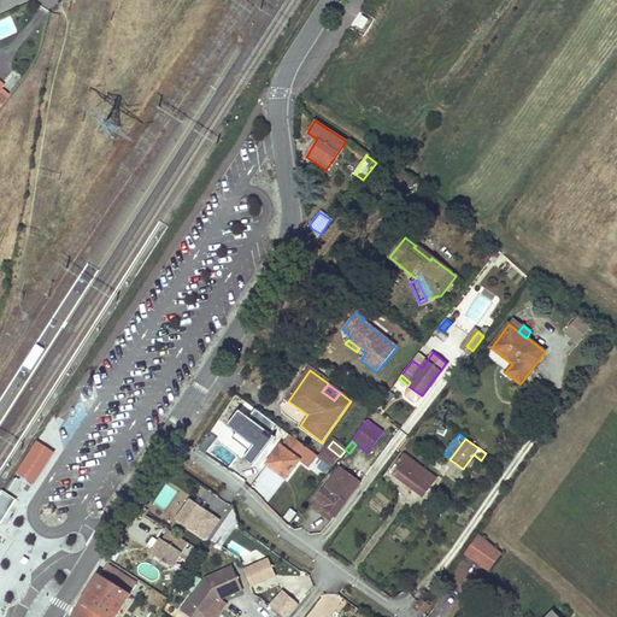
[(17,471),(34,482),(52,453),(36,444),(17,471)]
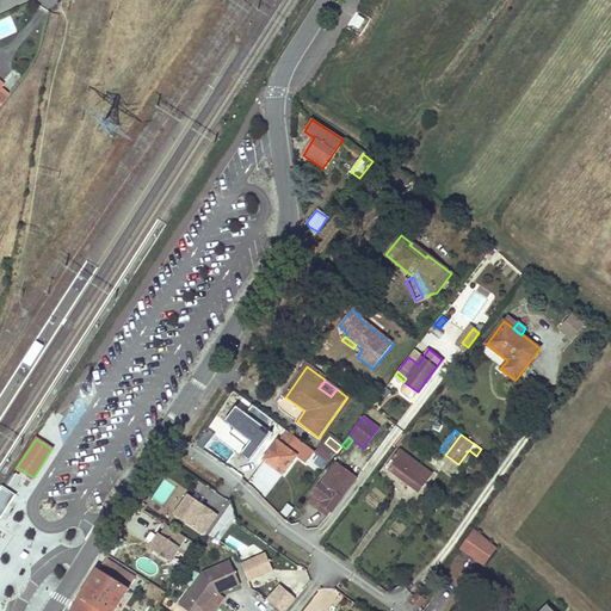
[(275,458),(270,463),(283,474),(296,456),(277,442),(267,454),(275,458)]
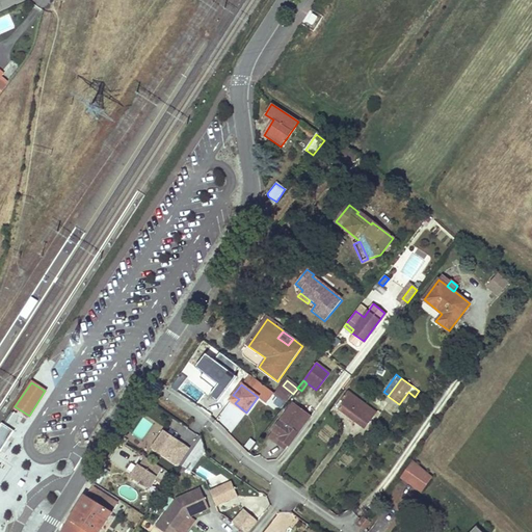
[(274,395),(286,403),(293,394),(283,386),(274,395)]
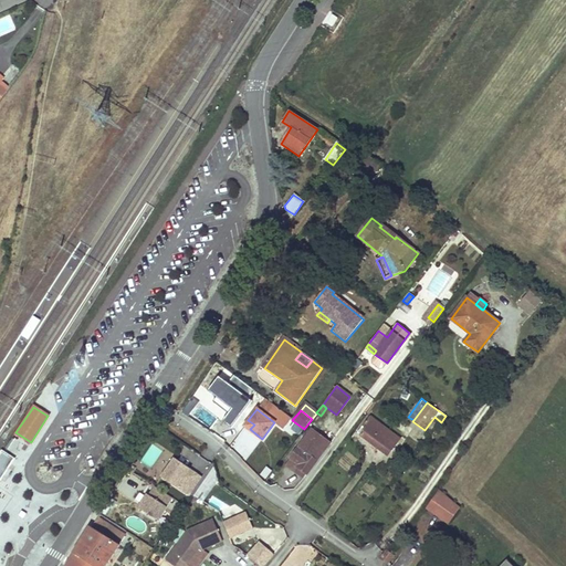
[(369,417),(357,433),(387,456),(399,440),(369,417)]
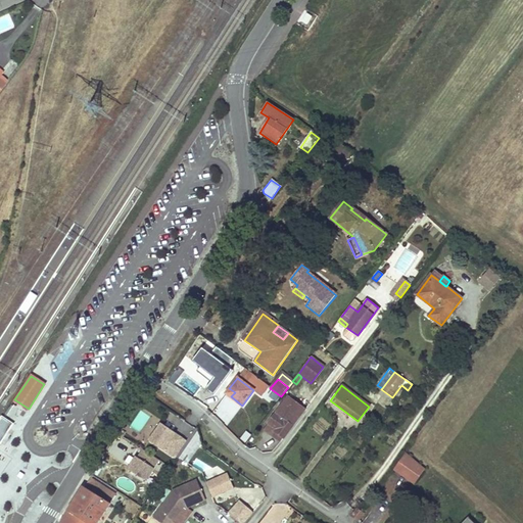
[(235,392),(229,388),(226,393),(231,396),(235,392)]
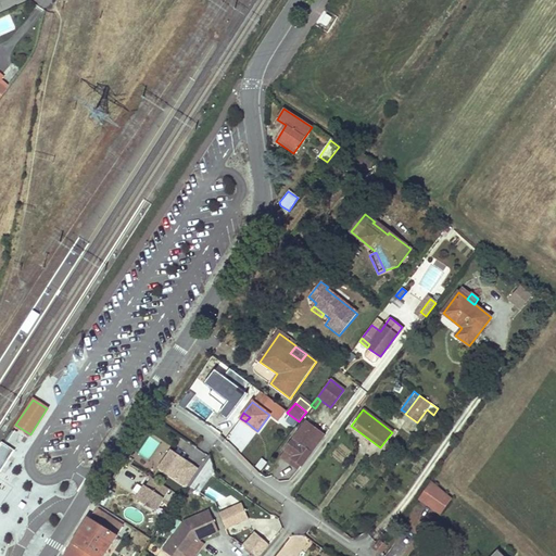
[(305,422),(286,449),(294,455),(292,458),(302,466),(312,453),(311,452),(323,436),(305,422)]
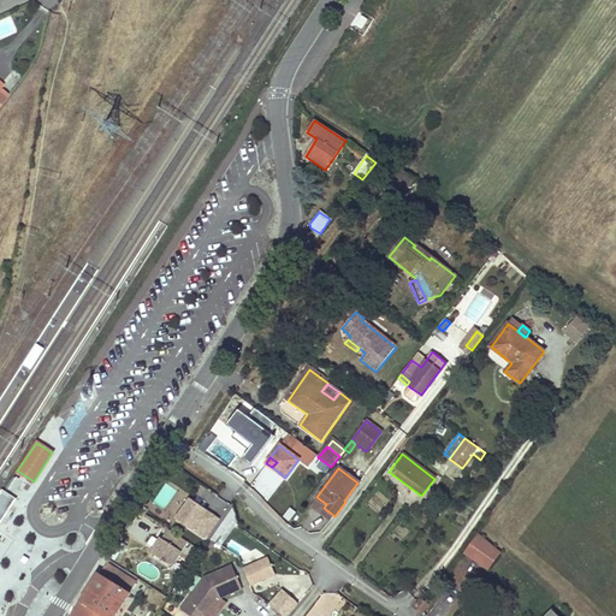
[(4,491),(0,495),(0,520),(16,498),(4,491)]
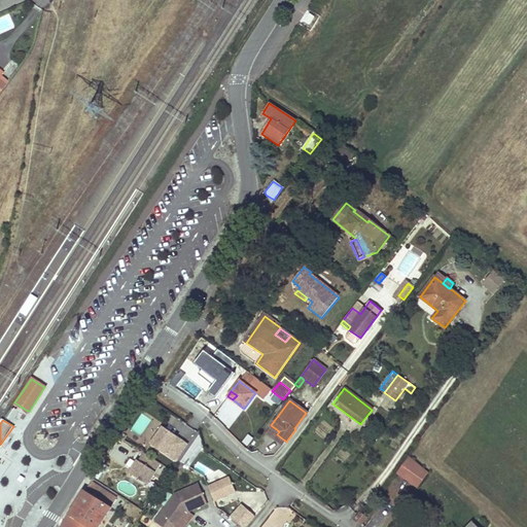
[(179,460),(189,440),(159,425),(148,445),(179,460)]
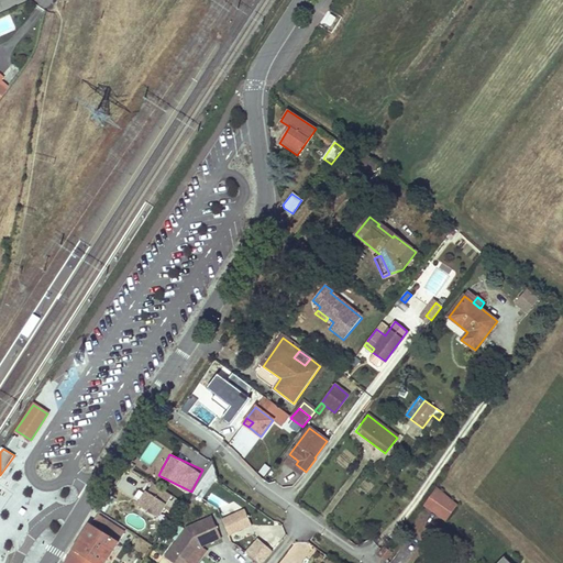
[(298,461),(289,454),(284,462),(293,468),(296,464),(298,461)]
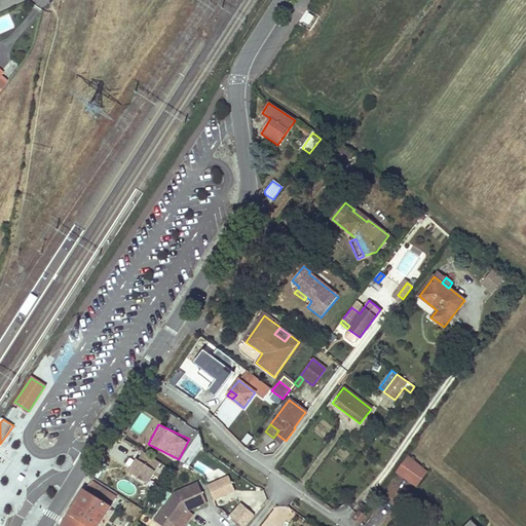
[(276,434),(273,438),(284,445),(286,441),(276,434)]
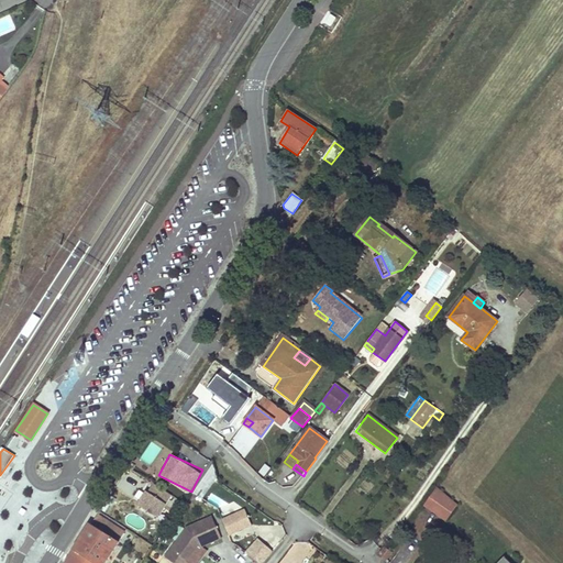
[(136,504),(157,517),(172,495),(151,482),(136,504)]
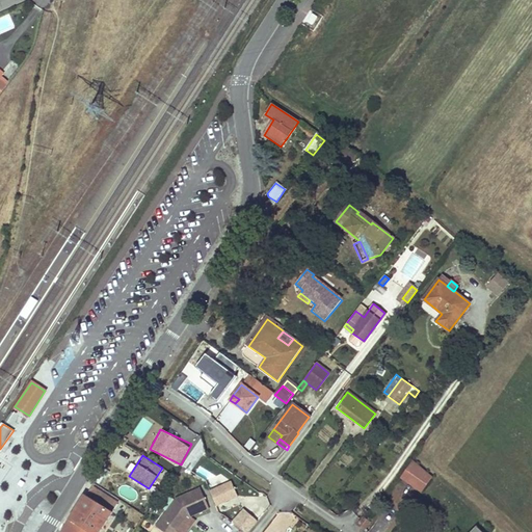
[(107,461),(99,475),(105,479),(111,473),(108,471),(112,464),(107,461)]
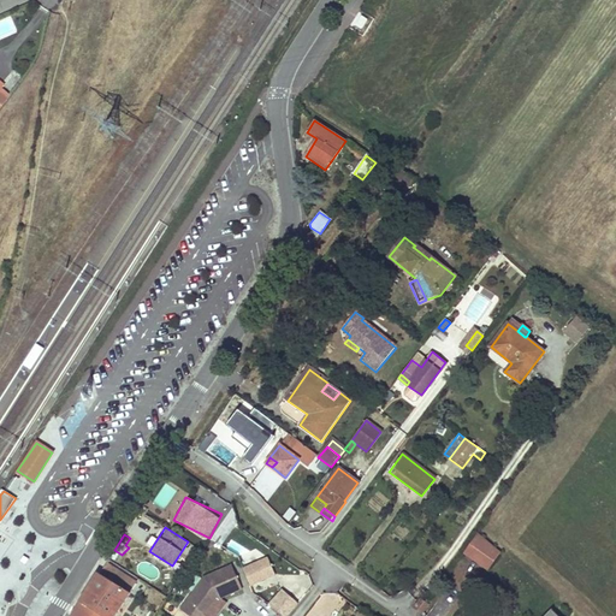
[(475,537),(465,552),(487,569),(499,554),(475,537)]
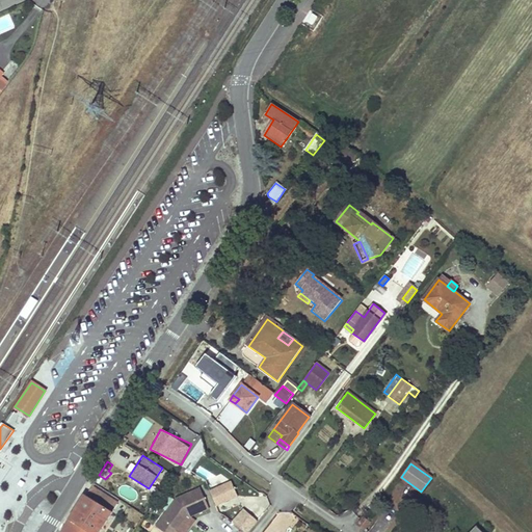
[(207,490),(213,504),(234,495),(228,481),(207,490)]
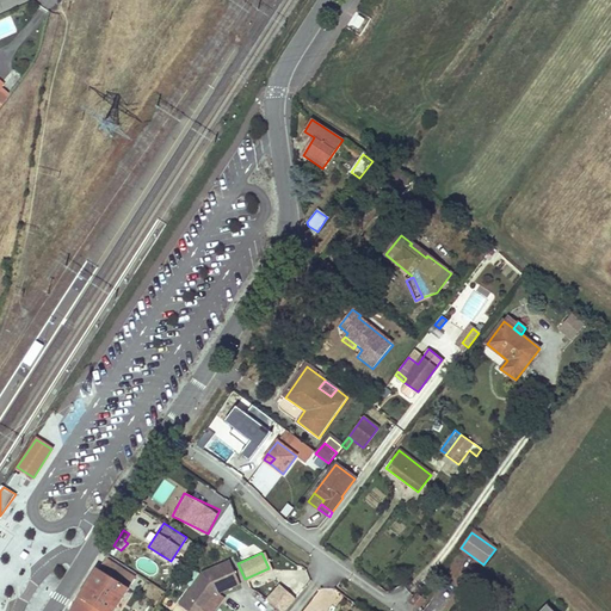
[(201,573),(183,599),(201,610),(214,592),(216,593),(236,585),(226,562),(201,573)]
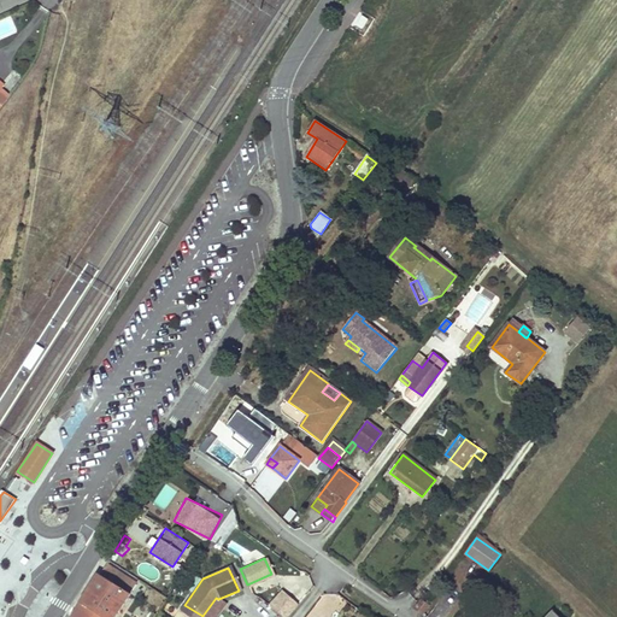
[(99,575),(72,616),(74,616),(115,616),(129,595),(99,575)]
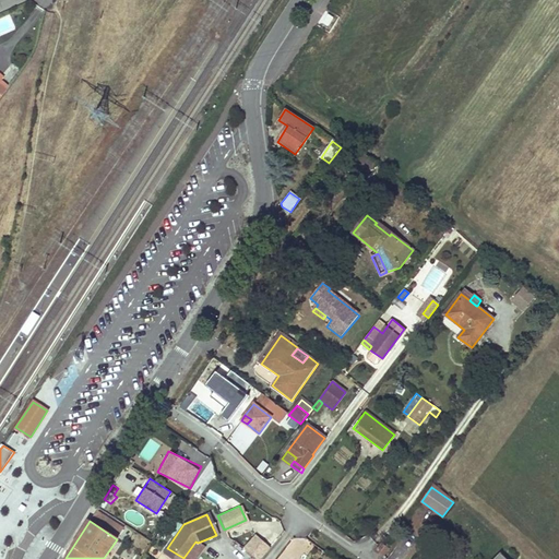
[(256,558),(259,558),(271,547),(256,533),(244,547),(256,558)]
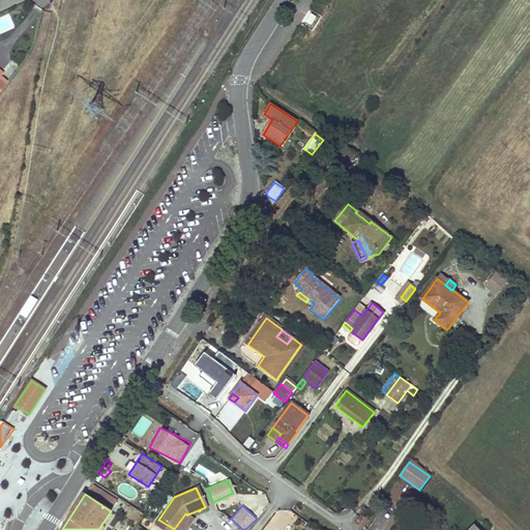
[(174,529),(158,520),(154,526),(160,529),(176,529),(187,514),(185,513),(174,529)]
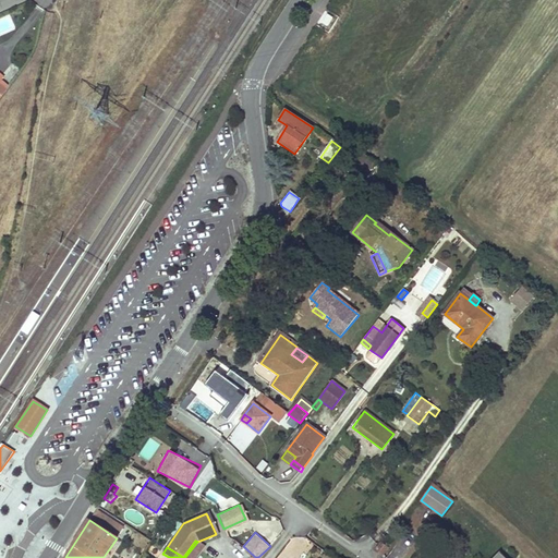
[(375,550),(381,555),(387,547),(380,544),(375,550)]
